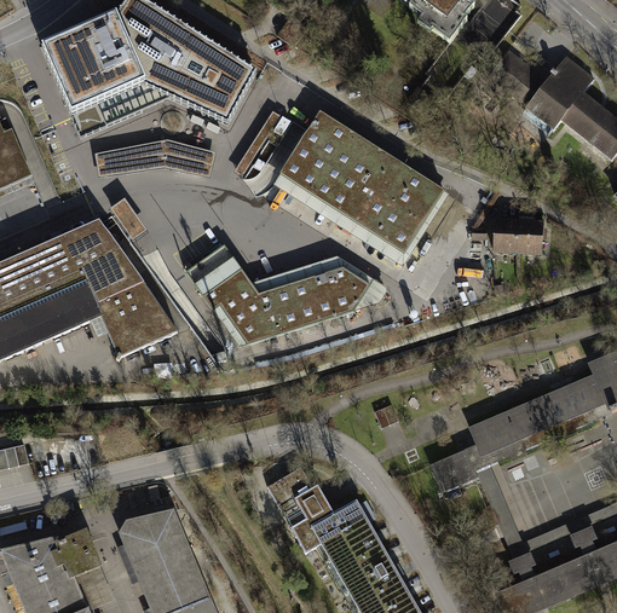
[(124,0),(115,16),(98,22),(42,45),(71,111),(79,128),(80,131),(85,129),(140,104),(137,96),(157,87),(168,92),(228,119),(254,69),(255,67),(195,29),(149,0),(124,0)]
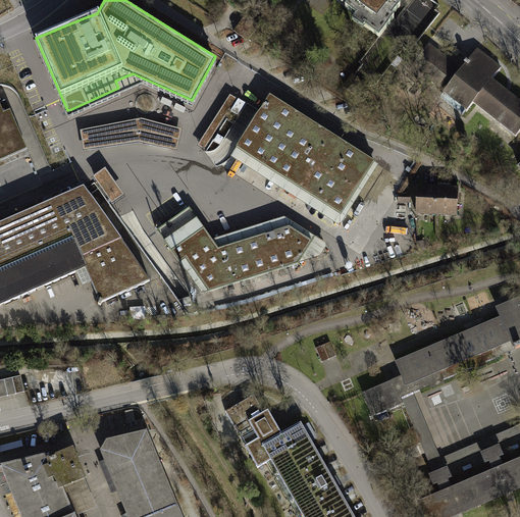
[(347,0),(344,3),(355,11),(351,16),(363,27),(365,23),(380,36),(394,17),(392,15),(399,4),(397,2),(398,0),(347,0)]
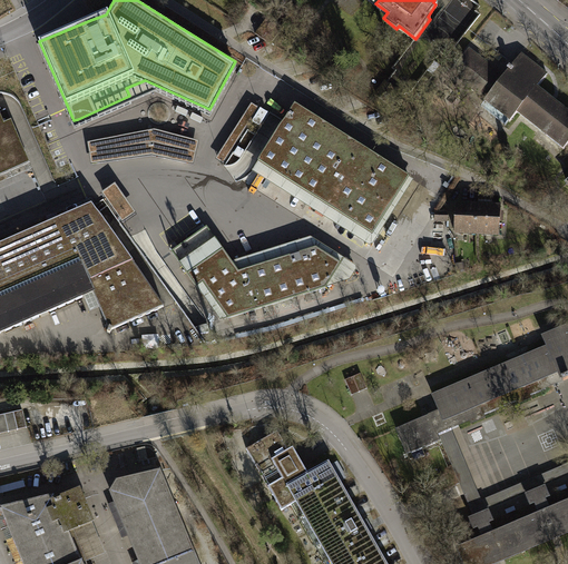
[(450,0),(440,15),(460,30),(480,6),(472,0),(450,0)]
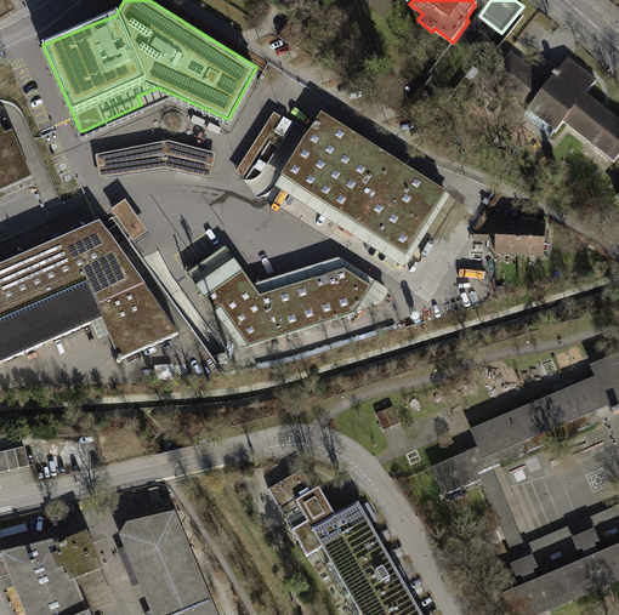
[(498,63),(537,94),(527,107),(554,127),(562,118),(615,159),(618,154),(618,113),(586,89),(597,75),(568,52),(549,78),(511,47),(498,63)]
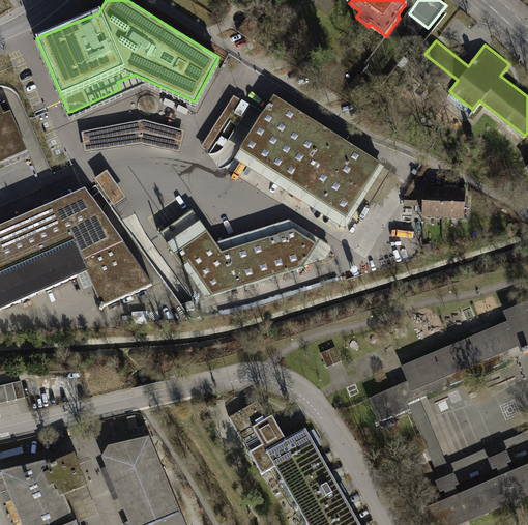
[(371,51),(364,59),(380,70),(387,62),(371,51)]
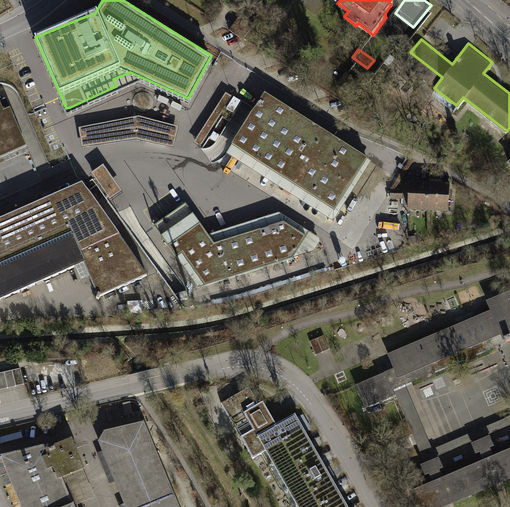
[(113,79),(116,86),(139,76),(130,72),(113,79)]
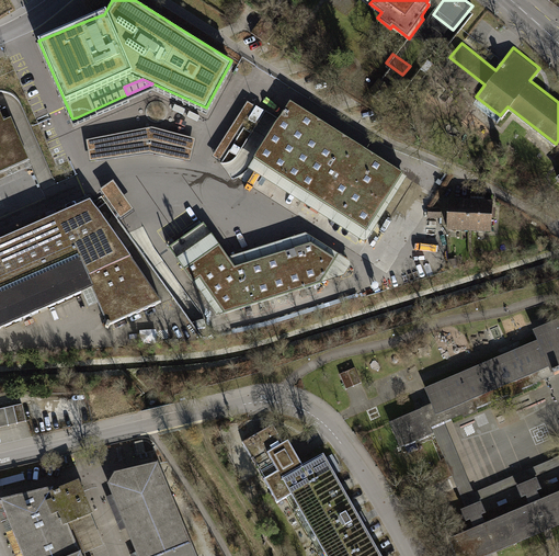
[(246,97),(210,151),(218,156),(253,101),(246,97)]
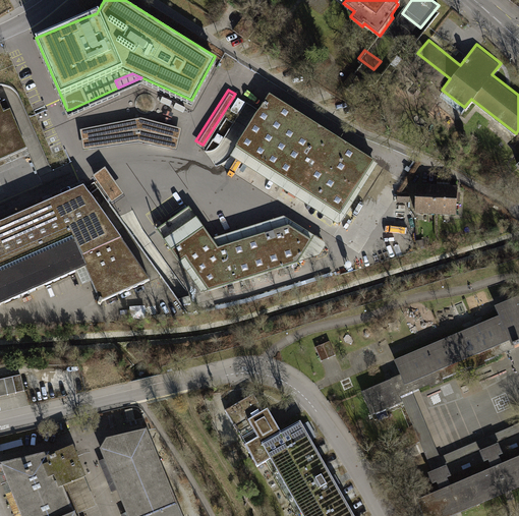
[(270,94),(237,145),(339,210),(371,159),(270,94)]
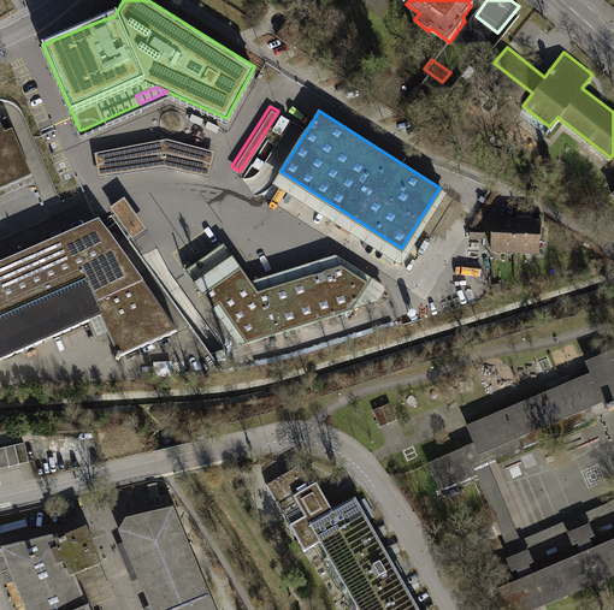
[(0,187),(31,173),(11,128),(1,131),(0,128),(0,187)]
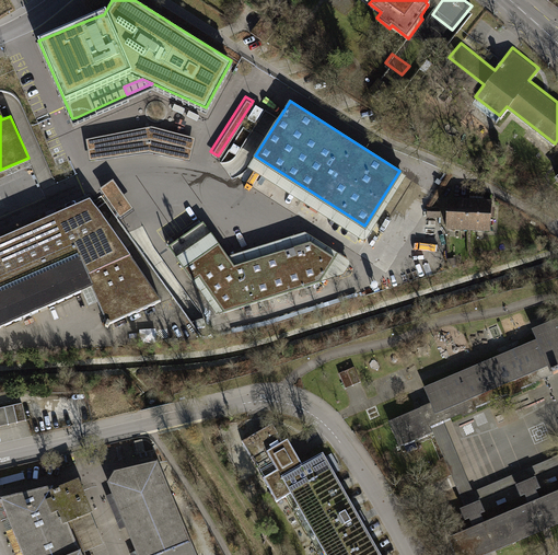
[(150,123),(85,136),(89,157),(148,149),(188,158),(195,134),(150,123)]
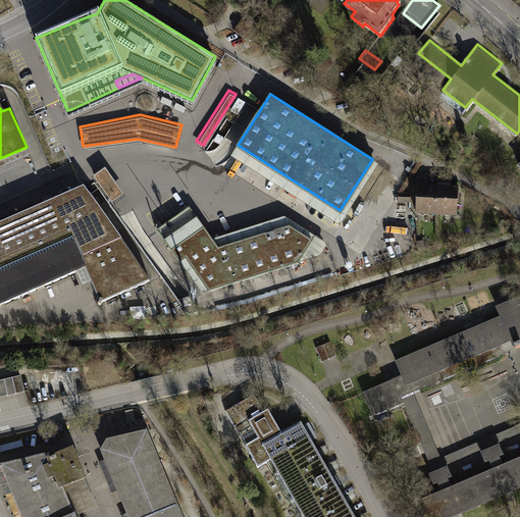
[(377,162),(372,159),(340,210),(238,145),(231,154),(339,222),(377,162)]
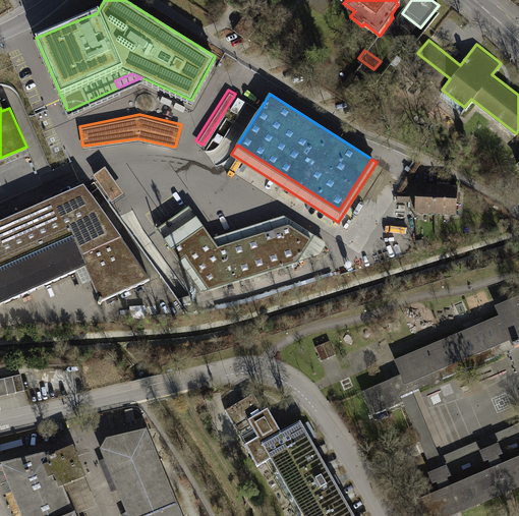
[(104,164),(92,173),(111,199),(123,190),(104,164)]
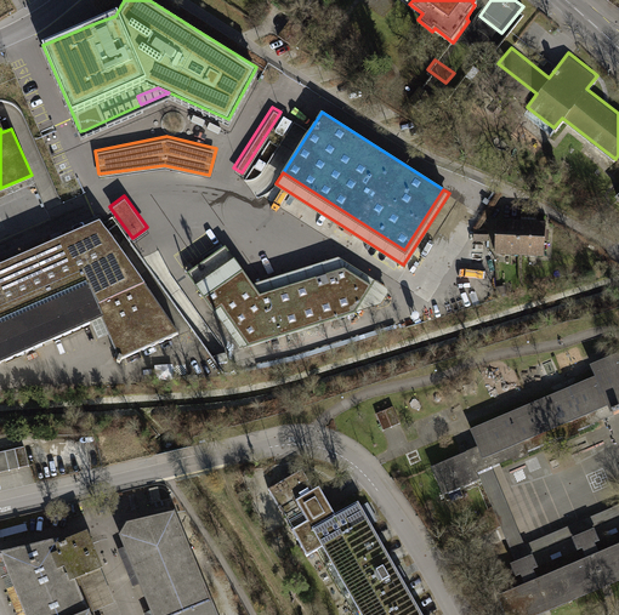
[(522,217),(497,216),(495,233),(495,251),(521,252),(522,217)]
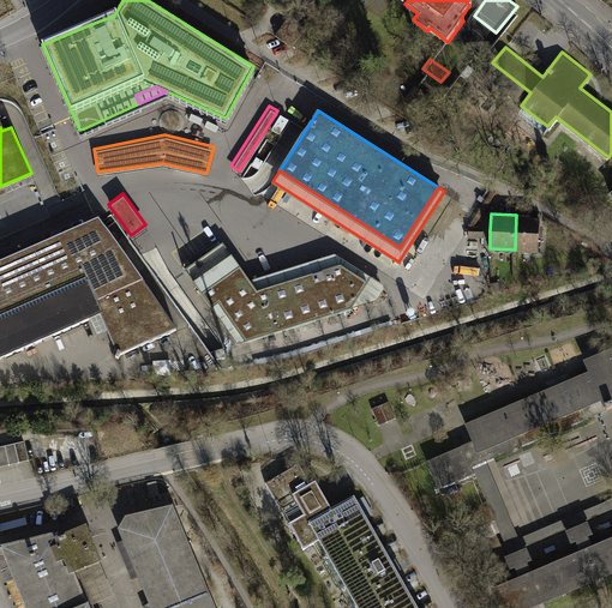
[(119,351),(178,327),(143,277),(111,230),(101,215),(0,259),(0,353),(89,315),(94,313),(100,311),(107,327),(112,338),(115,349),(114,353),(118,355),(119,351)]
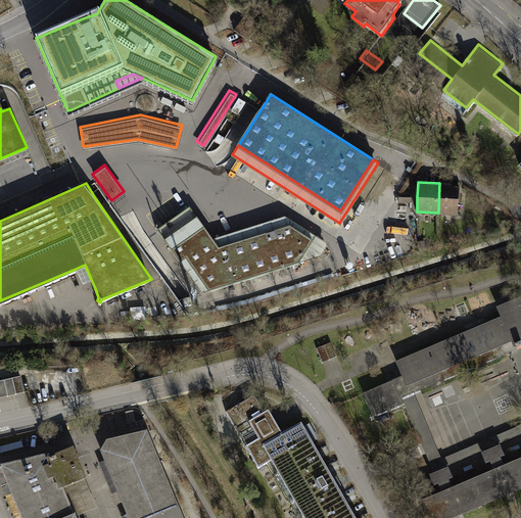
[(461,184),(439,183),(438,213),(459,214),(461,184)]
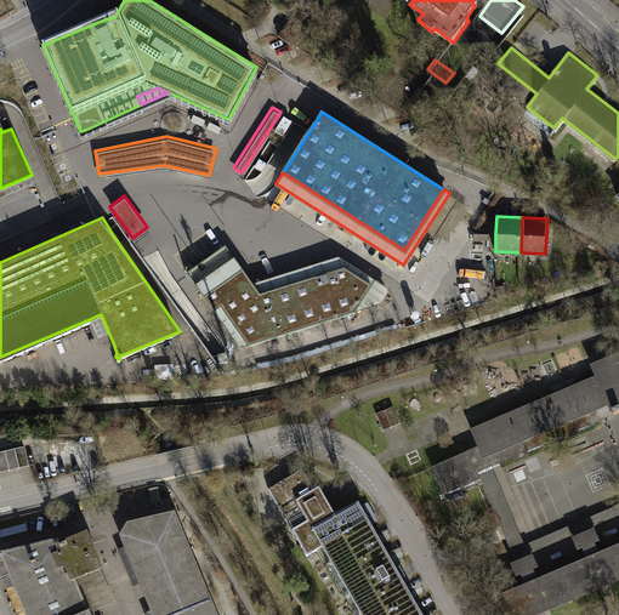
[(487,226),(473,225),(473,235),(487,235),(487,226)]
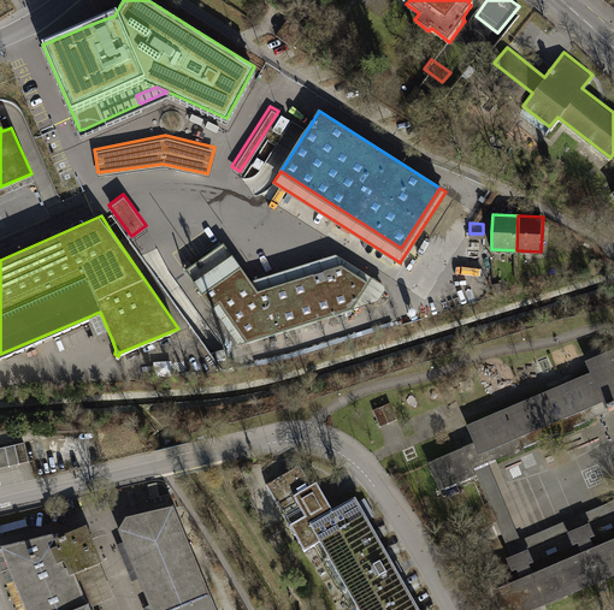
[(222,243),(186,270),(212,306),(218,301),(246,341),(352,307),(367,283),(340,266),(257,292),(248,280),(222,243)]
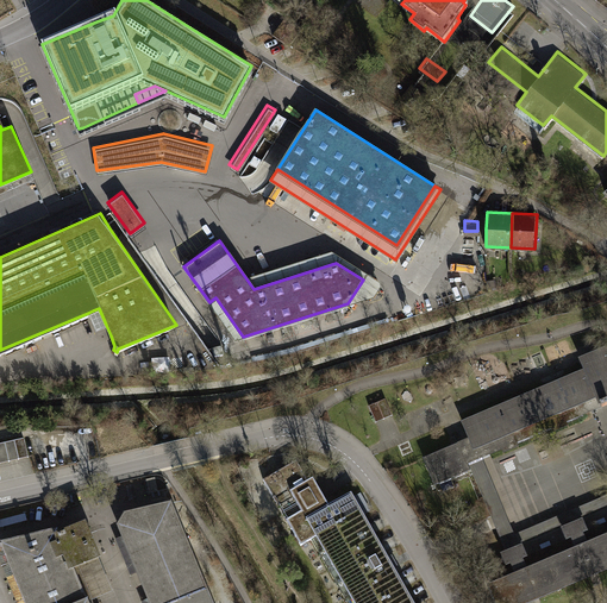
[(245,277),(254,289),(336,263),(363,280),(348,303),(373,296),(380,284),(380,281),(331,250),(245,277)]
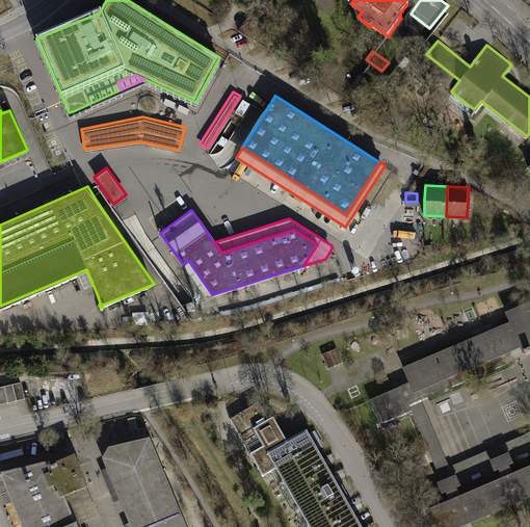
[(205,296),(212,294),(188,260),(183,264),(205,296)]
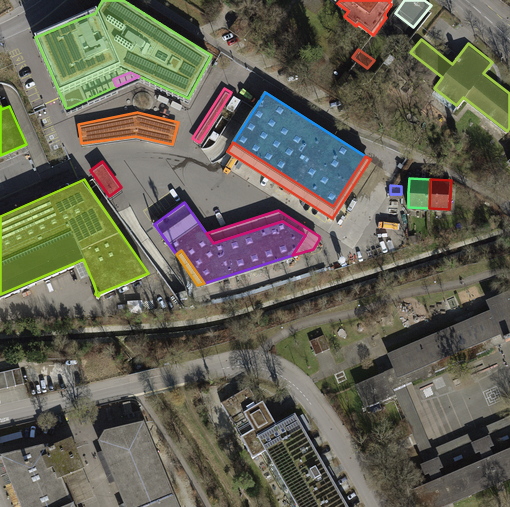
[(80,277),(89,273),(83,259),(78,261),(74,263),(80,277)]
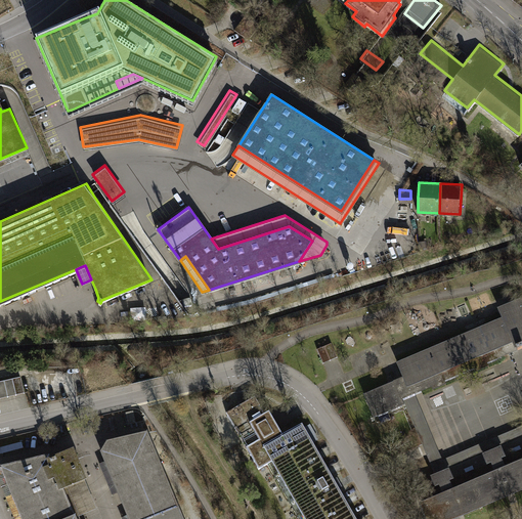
[(401,372),(409,391),(414,389),(519,343),(521,342),(521,339),(521,338),(521,296),(520,292),(495,302),(499,312),(395,356),(401,372)]
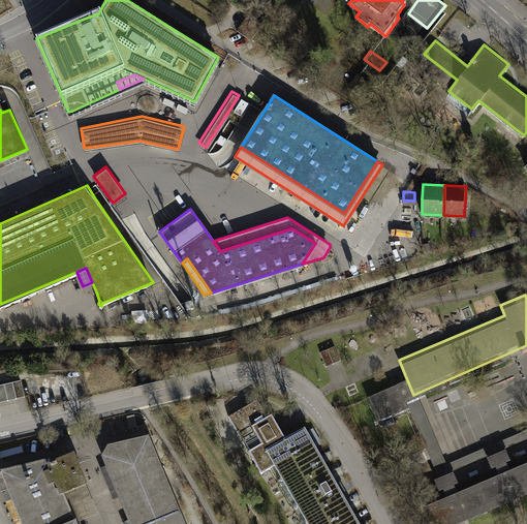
[(333,342),(319,348),(326,362),(339,357),(333,342)]
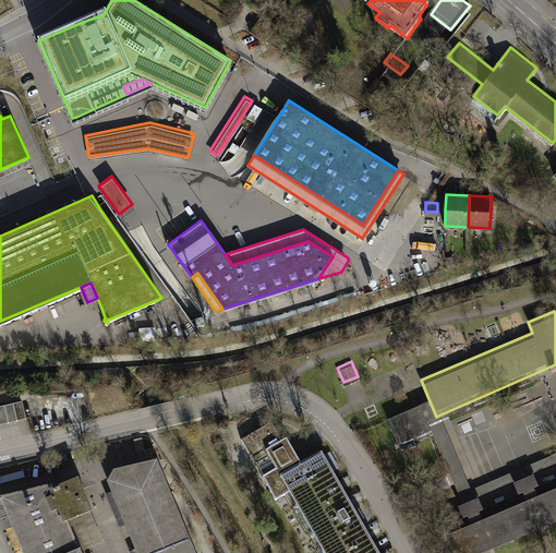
[(436,417),(427,396),(385,413),(396,439),(428,424),(427,420),(436,417)]
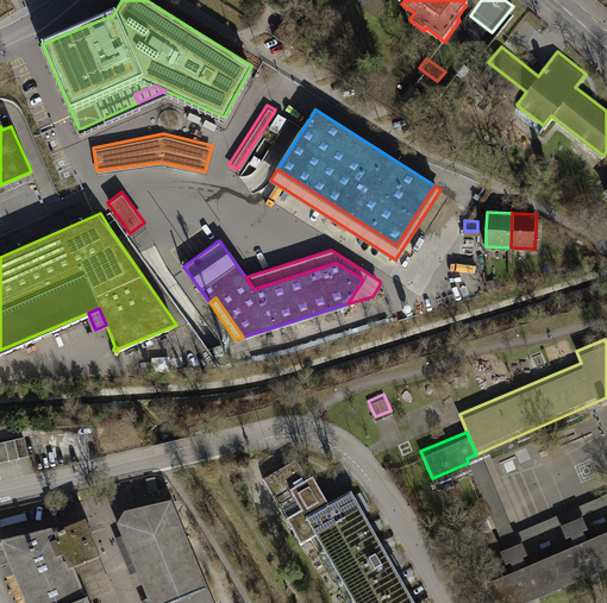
[(0,457),(26,451),(22,433),(0,438),(0,457)]
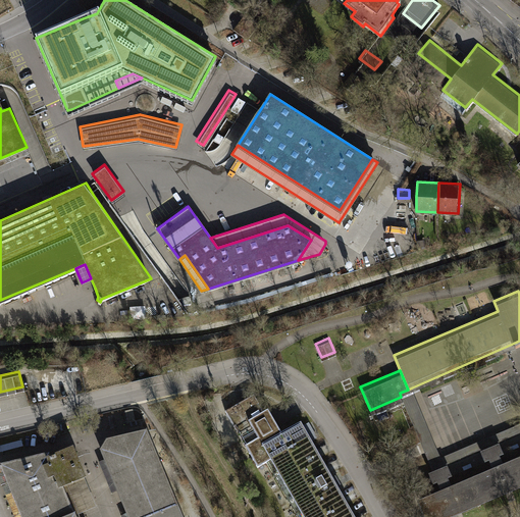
[(408,390),(400,393),(401,397),(430,466),(445,460),(479,446),(496,438),(519,428),(519,417),(438,451),(433,438),(412,388),(408,390)]
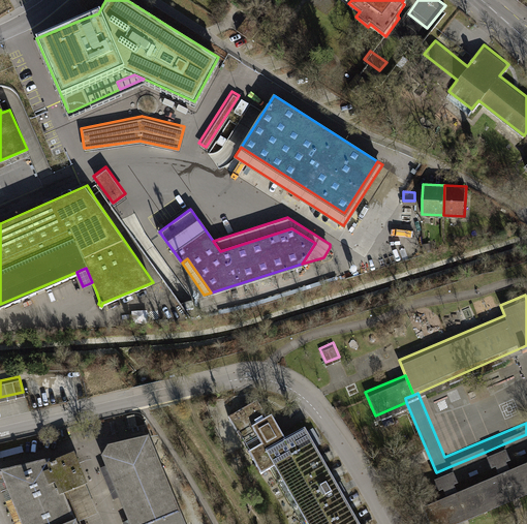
[(273,462),(308,523),(360,523),(303,425),(284,435),(271,411),(266,414),(260,405),(246,413),(242,406),(229,412),(261,469),(273,462)]
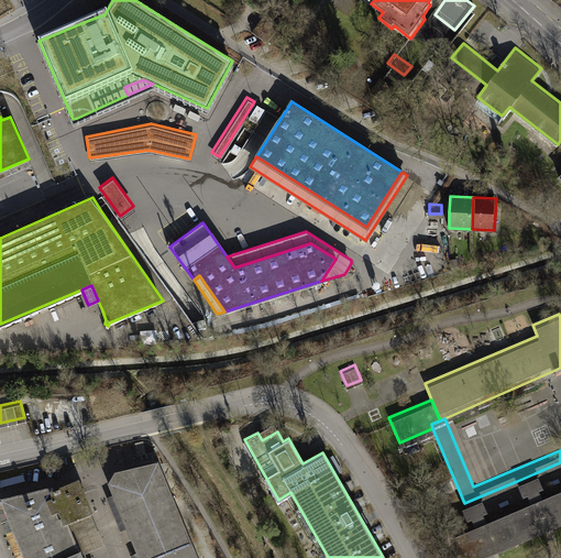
[(155,461),(114,471),(109,481),(140,557),(147,557),(188,542),(155,461)]
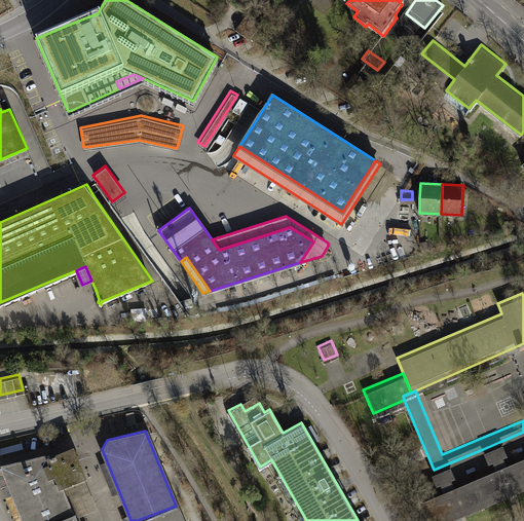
[(0,452),(23,447),(21,440),(0,445),(0,452)]
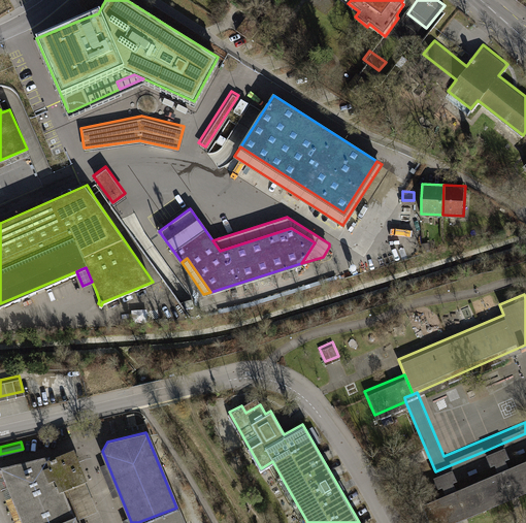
[(438,522),(525,485),(525,455),(505,464),(502,456),(505,455),(501,444),(485,451),(490,461),(493,460),(496,467),(454,486),(451,479),(455,478),(450,465),(435,471),(431,474),(435,485),(439,484),(442,490),(420,500),(429,522),(438,522)]
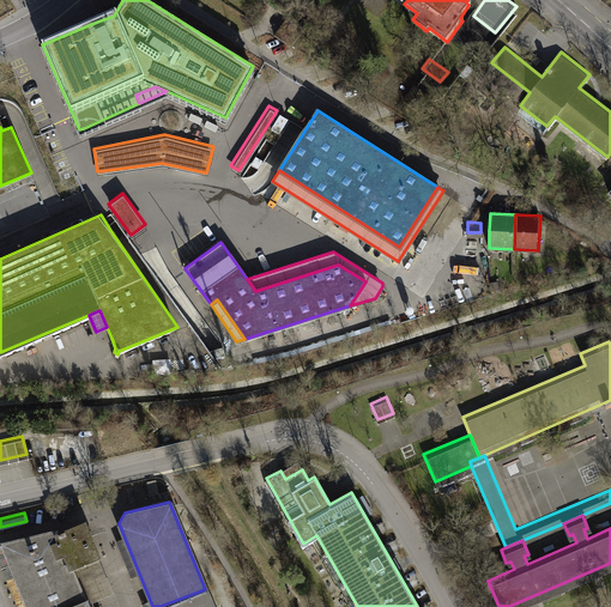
[(0,542),(26,606),(86,606),(85,601),(71,566),(97,556),(83,522),(56,533),(55,529),(0,542)]
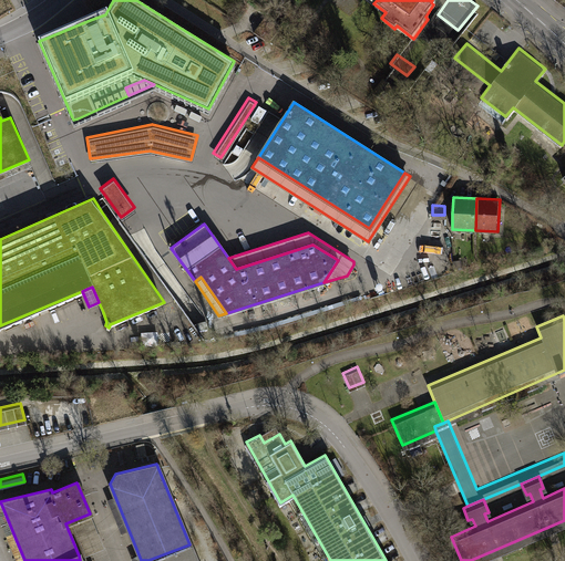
[(103,546),(90,513),(65,523),(79,556),(103,546)]
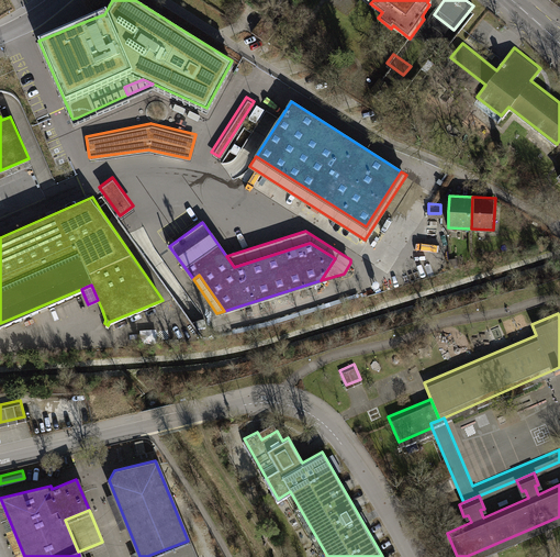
[(194,556),(188,541),(147,556),(194,556)]
